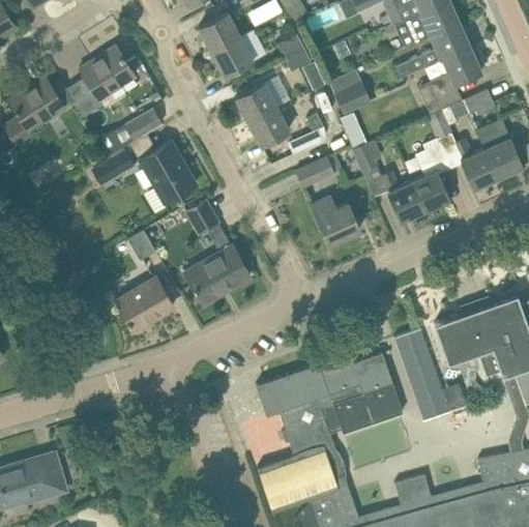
[(27,0),(33,9),(48,0),(27,0)]
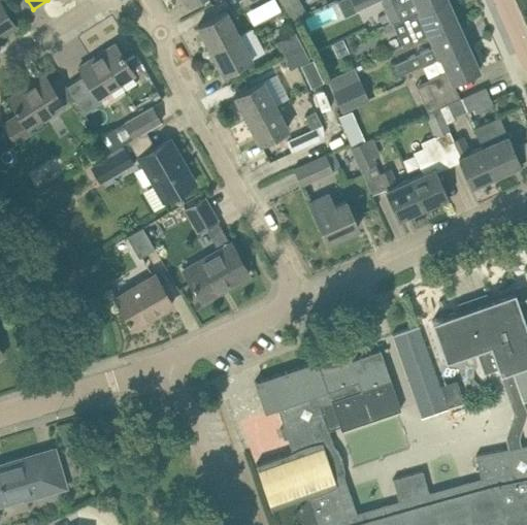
[(342,0),(337,3),(344,20),(382,2),(382,0),(342,0)]
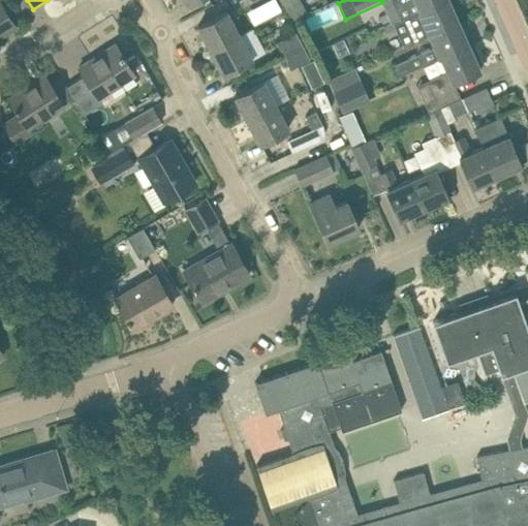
[(391,0),(396,9),(387,13),(394,27),(420,14),(448,1),(447,0),(391,0)]
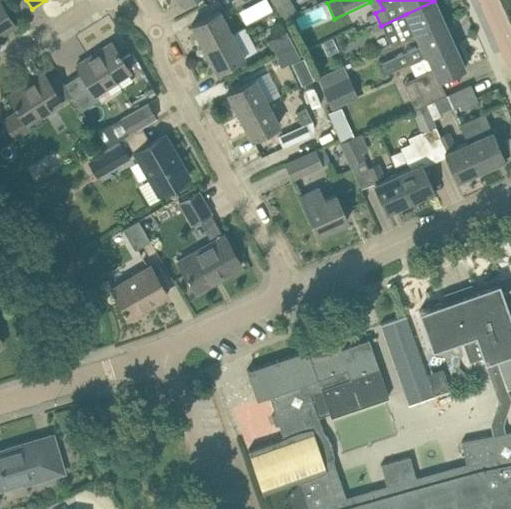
[(387,39),(391,47),(416,36),(444,23),(434,1),(406,14),(412,28),(387,39)]
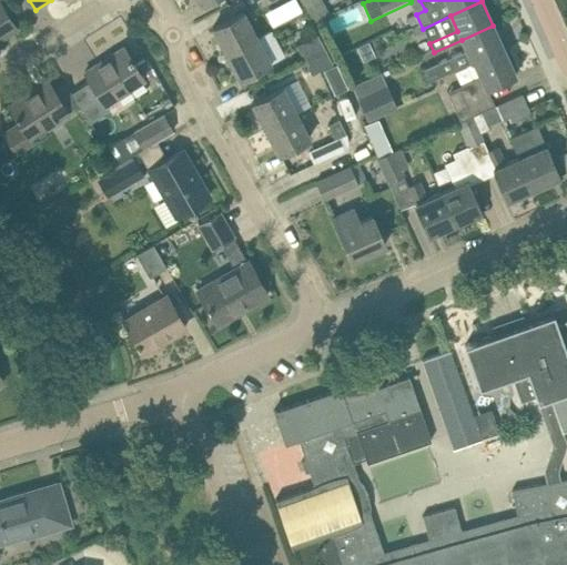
[(0,41),(17,30),(4,11),(0,3),(0,41)]
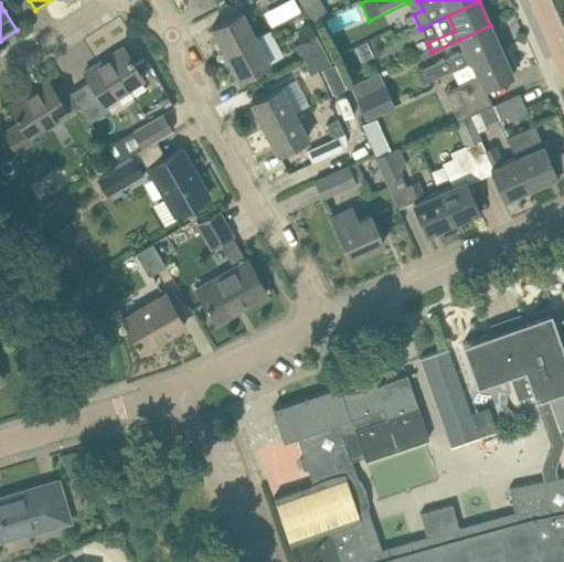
[(212,30),(225,56),(255,40),(242,14),(212,30)]
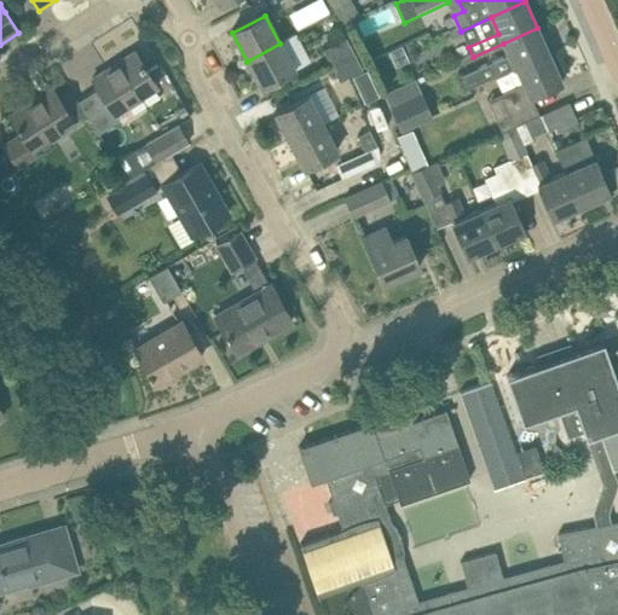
[(479,70),(485,83),(515,70),(549,54),(537,28),(503,44),(508,57),(479,70)]
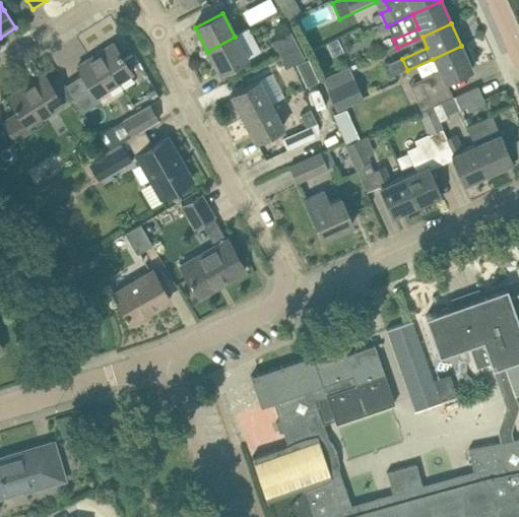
[(272,44),(279,57),(299,47),(293,34),(272,44)]
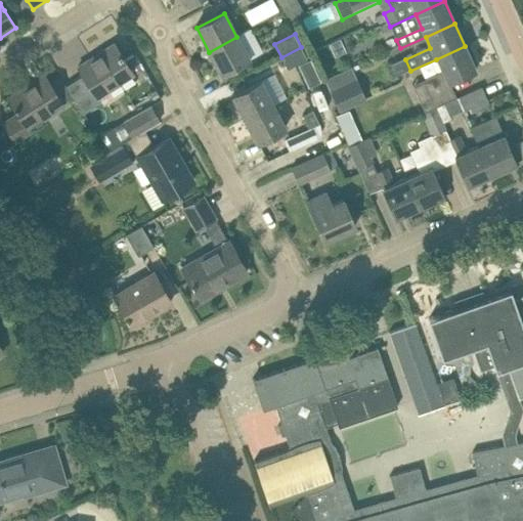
[(209,52),(222,76),(250,61),(236,37),(209,52)]
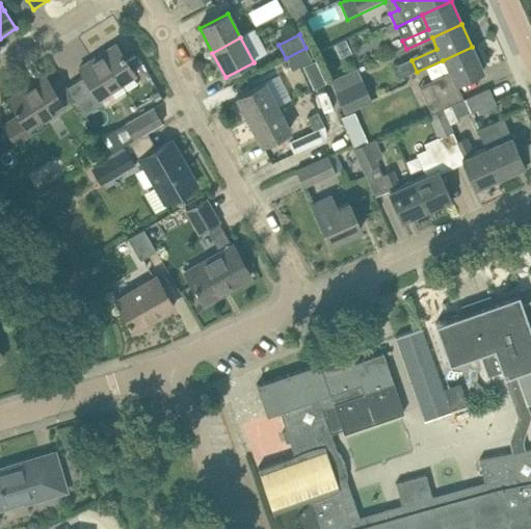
[(80,70),(99,100),(135,76),(116,47),(80,70)]
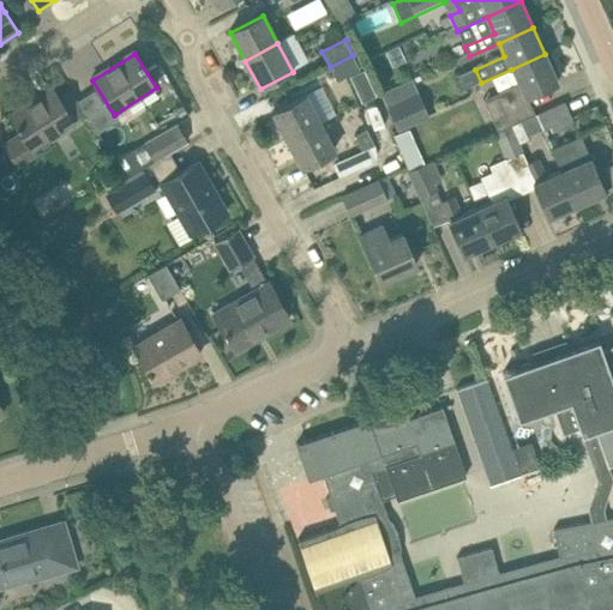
[(485,101),(499,132),(527,120),(520,102),(559,85),(545,54),(511,70),(511,71),(512,70),(520,85),(485,101)]
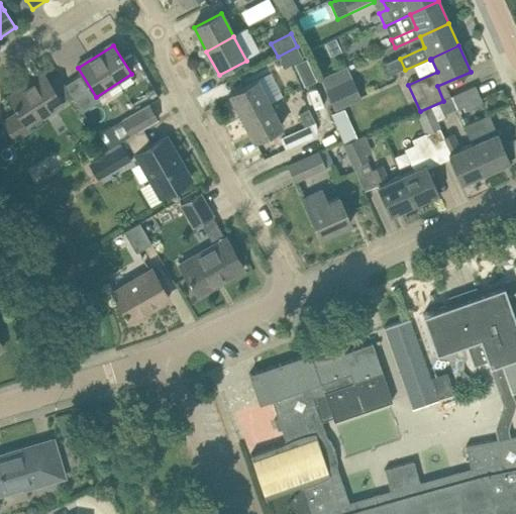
[(278,57),(285,71),(304,61),(297,46),(278,57)]
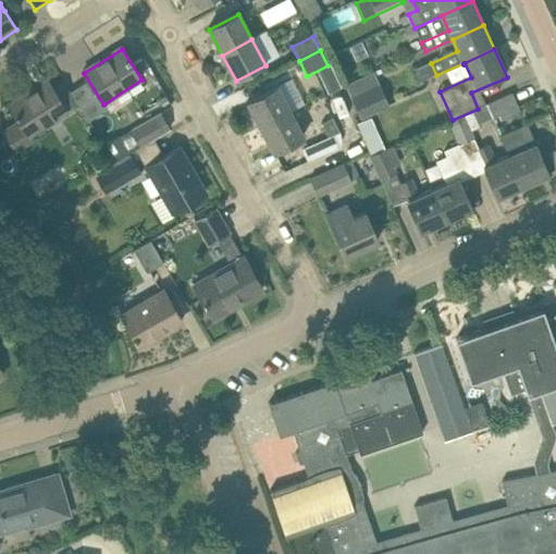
[(68,111),(59,99),(48,81),(10,106),(20,122),(4,132),(19,154),(36,142),(32,134),(68,111)]
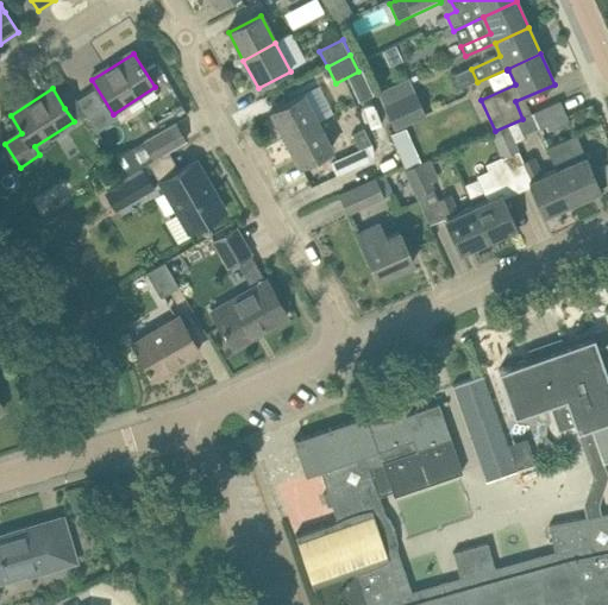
[(426,117),(415,93),(384,107),(395,131),(426,117)]
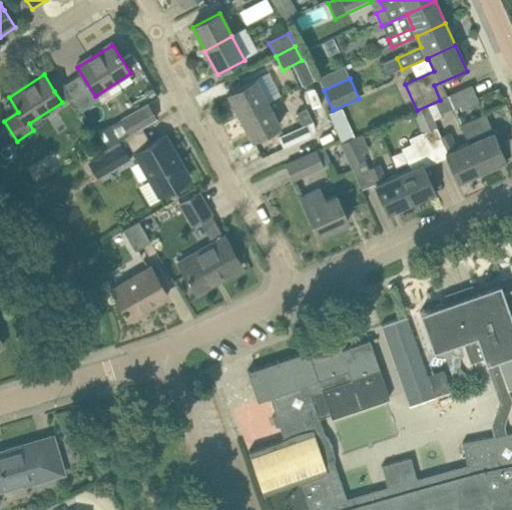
[(228,95),(240,118),(269,104),(257,80),(228,95)]
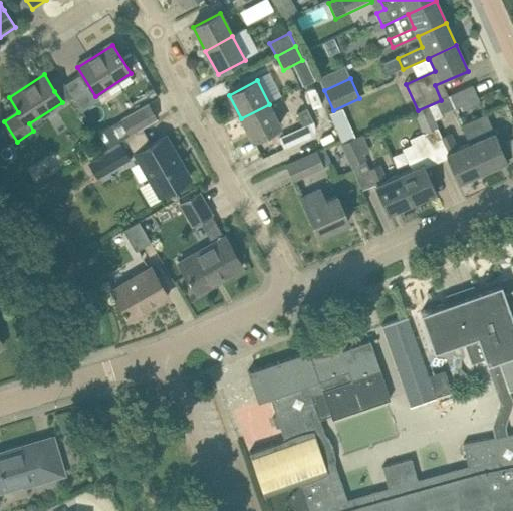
[(456,109),(462,106),(465,112),(481,104),(473,86),(450,96),(456,109)]
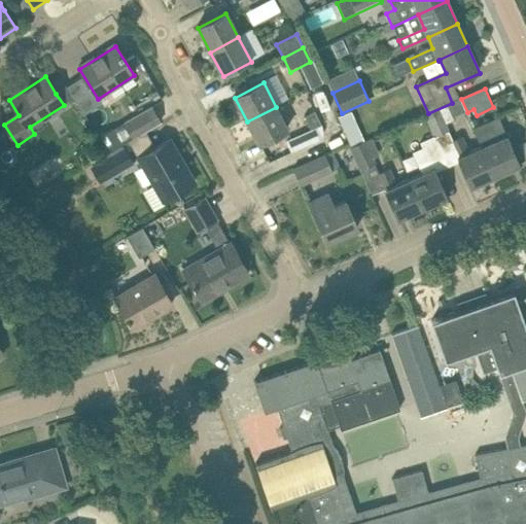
[(434,138),(435,139),(451,132),(441,109),(453,104),(452,103),(428,113),(428,114),(425,115),(434,137),(434,138)]
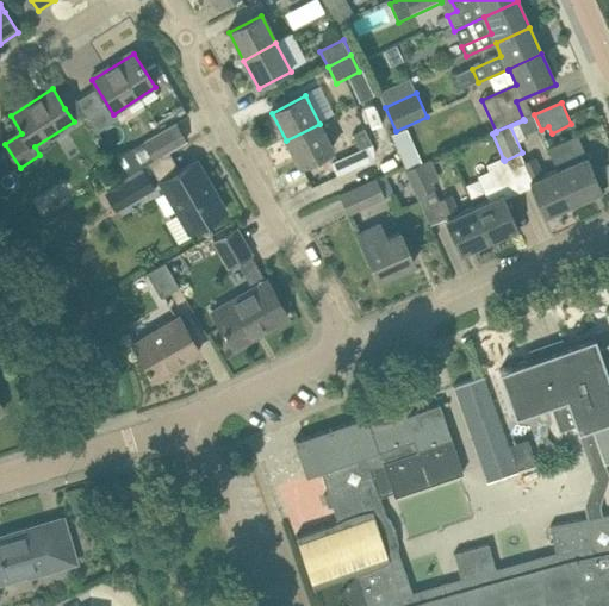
[(286,141),(300,169),(334,151),(319,124),(286,141)]
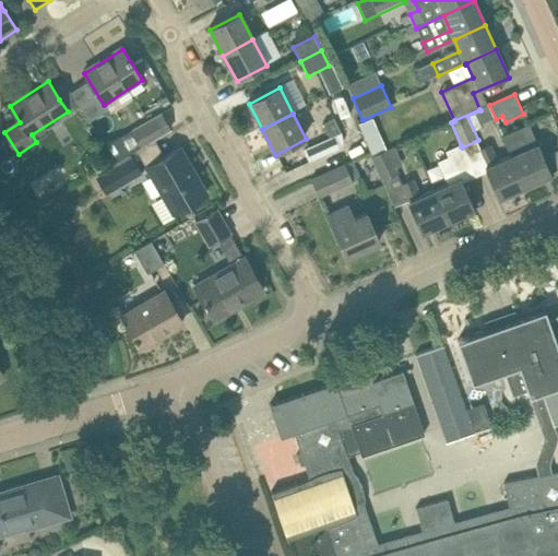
[(503,135),(529,125),(523,114),(498,126),(503,135)]
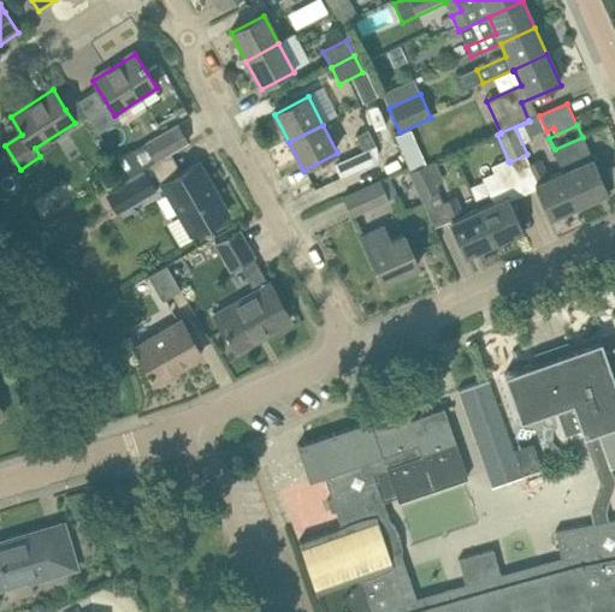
[(128,180),(142,172),(188,146),(177,126),(118,162),(120,166),(119,167),(128,180)]
